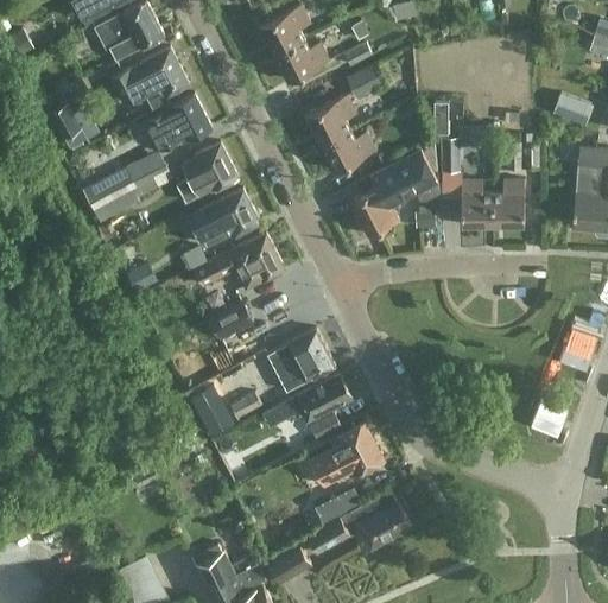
[(124,0),(71,0),(86,23),(124,0)]
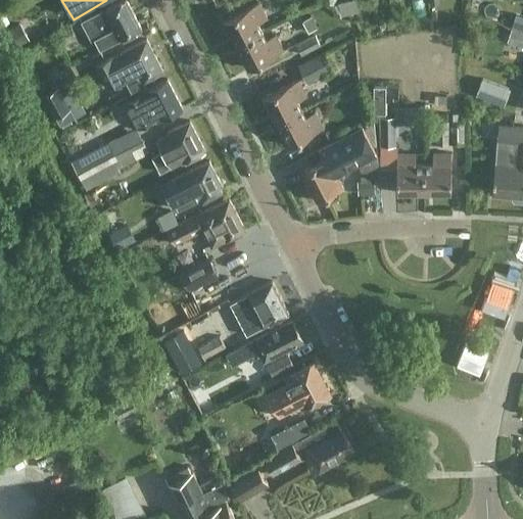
[(345,3),(349,16),(358,14),(353,1),(345,3)]
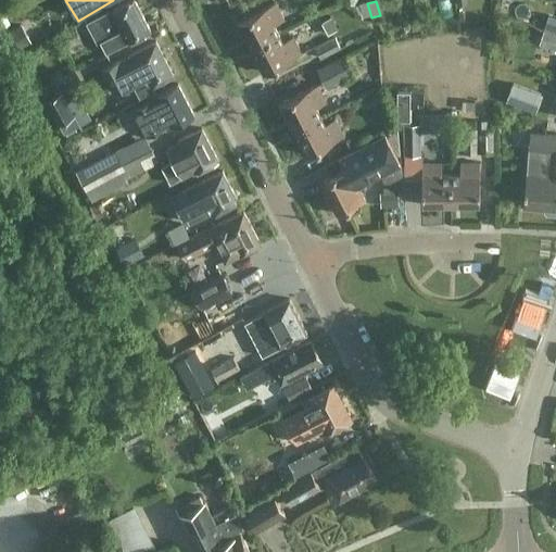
[(133,2),(86,28),(96,47),(99,46),(104,55),(127,44),(127,45),(149,33),(133,2)]
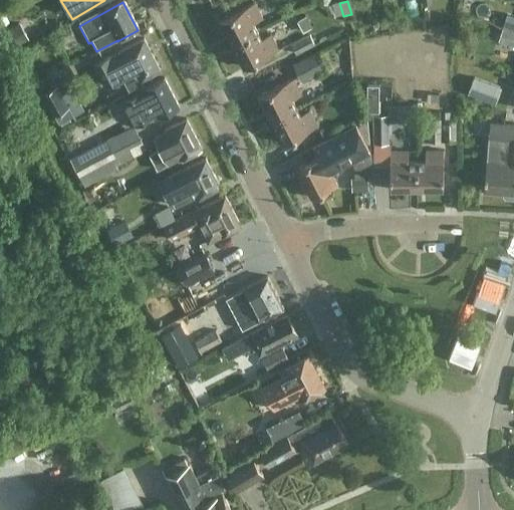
[(335,18),(343,16),(339,3),(331,5),(335,18)]
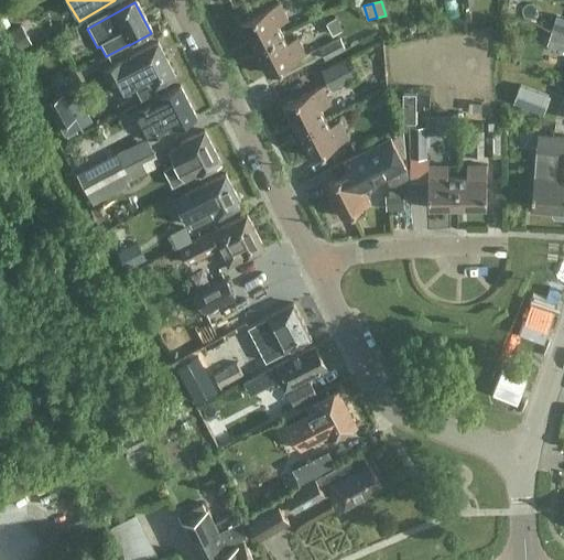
[(253,51),(281,36),(278,28),(286,23),(278,6),(240,25),(253,51)]
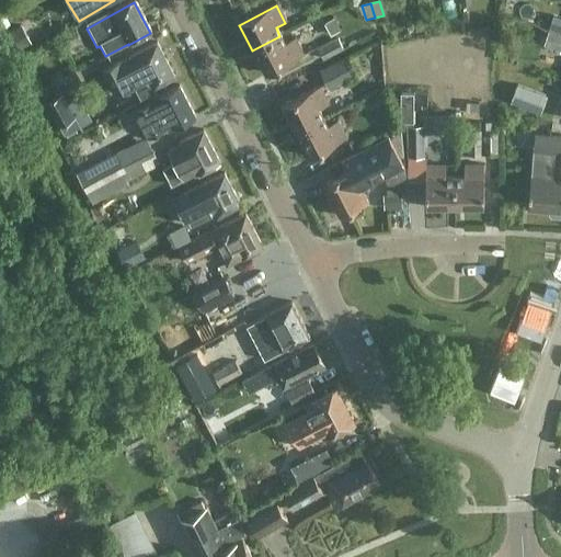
[(333,20),(323,25),(330,38),(340,33),(333,20)]
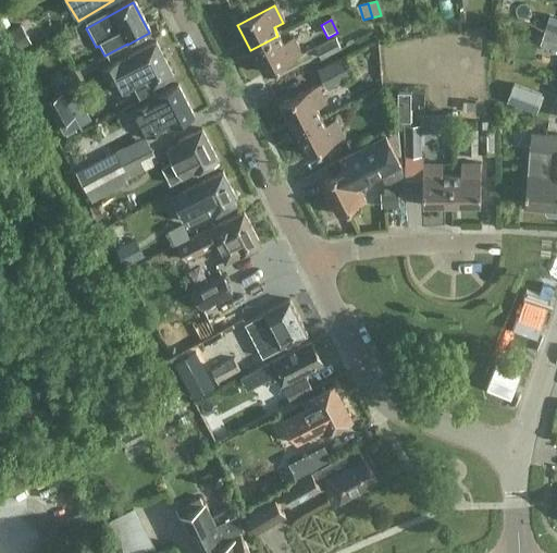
[(29,22),(7,35),(17,53),(40,40),(29,22)]
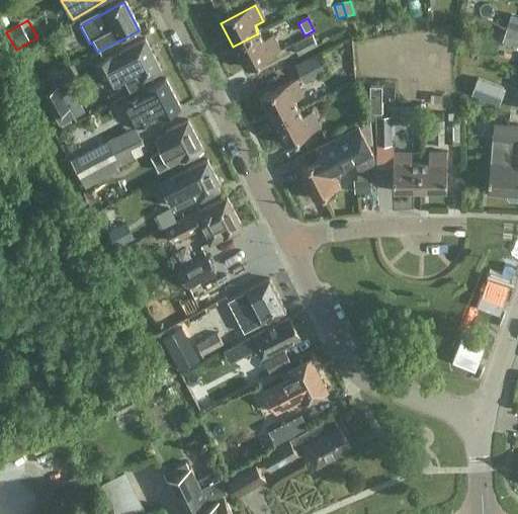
[(70,29),(58,35),(61,43),(73,35),(70,29)]
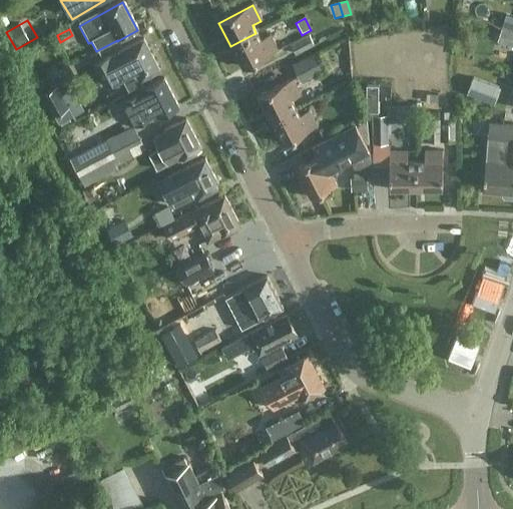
[(512,34),(500,31),(496,44),(512,49),(512,34)]
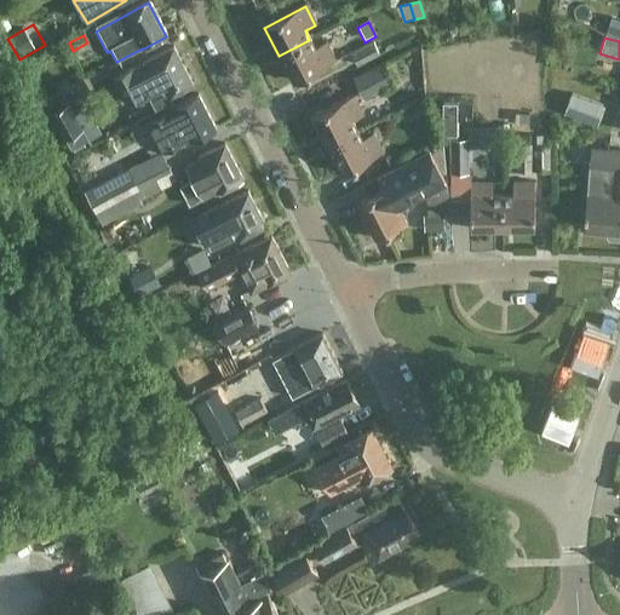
[(314,49),(309,40),(279,56),(293,84),(334,63),(325,44),(314,49)]
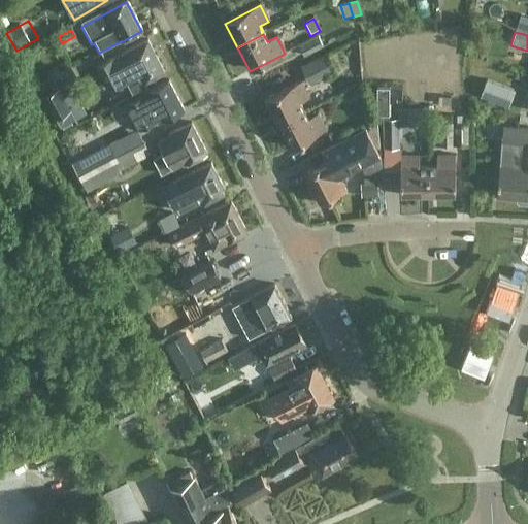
[(323,48),(318,38),(298,48),(303,58),(323,48)]
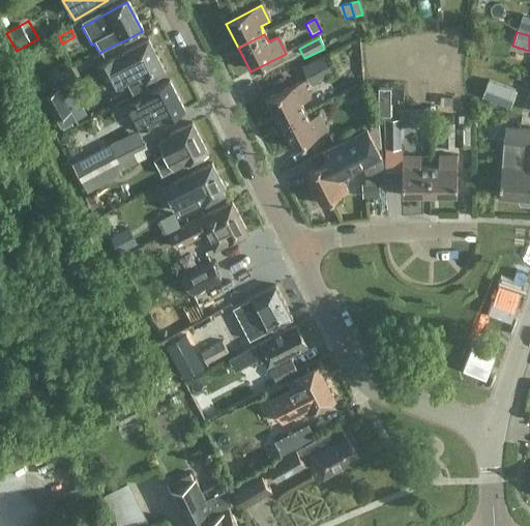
[(116,58),(100,66),(95,69),(107,91),(124,82),(133,96),(147,89),(145,85),(164,75),(147,42),(117,59),(116,58)]
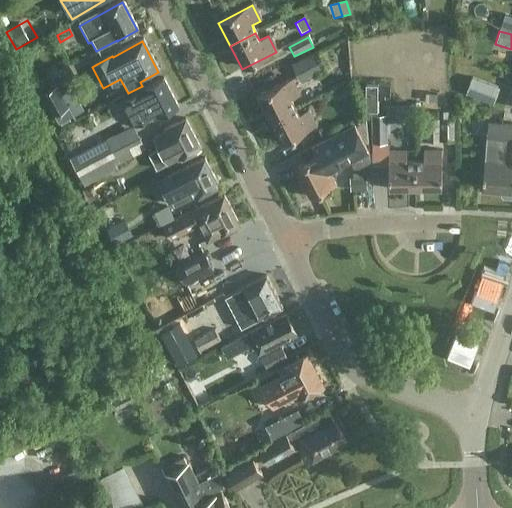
[(290,66),(300,85),(326,72),(316,52),(290,66)]
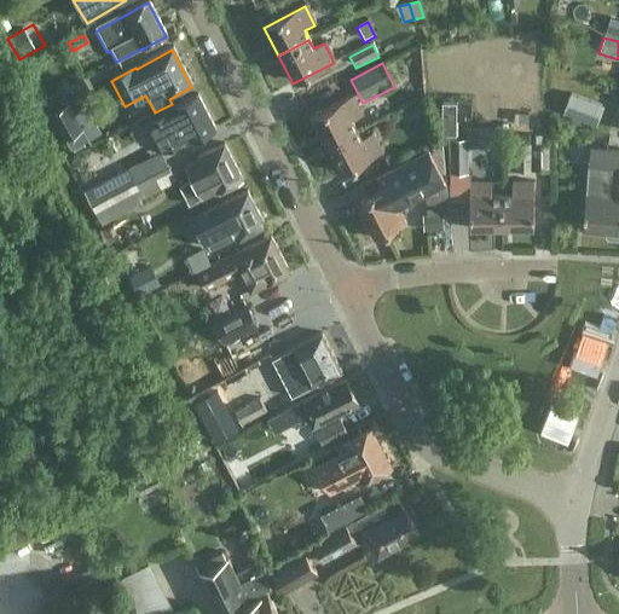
[(82,113),(75,117),(61,92),(39,105),(46,119),(50,116),(64,142),(91,127),(82,113)]
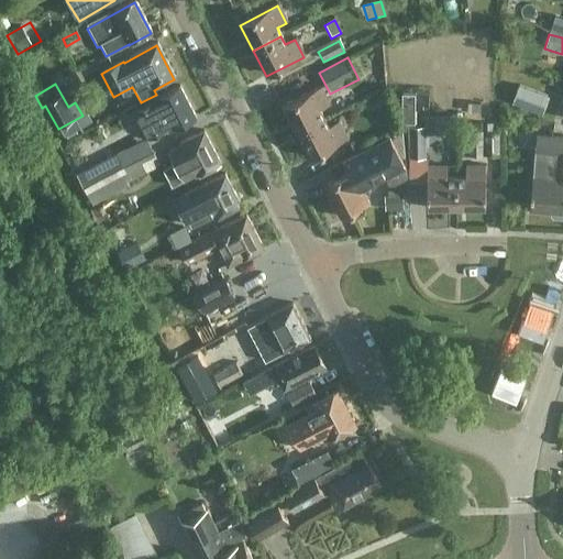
[(282,109),(296,134),(323,119),(319,111),(330,106),(320,88),(282,109)]
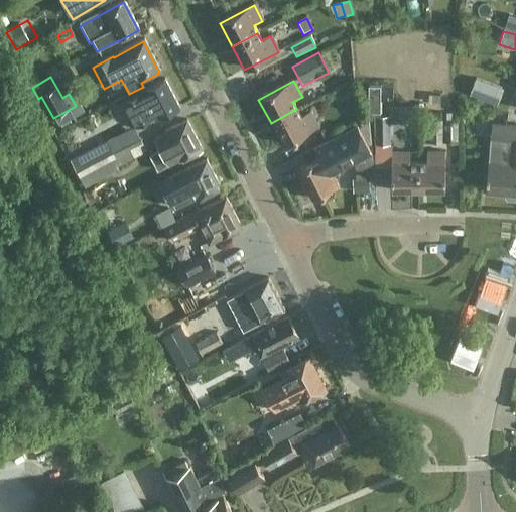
[(156,117),(158,121),(179,110),(164,82),(122,104),(134,127),(134,128),(156,117)]
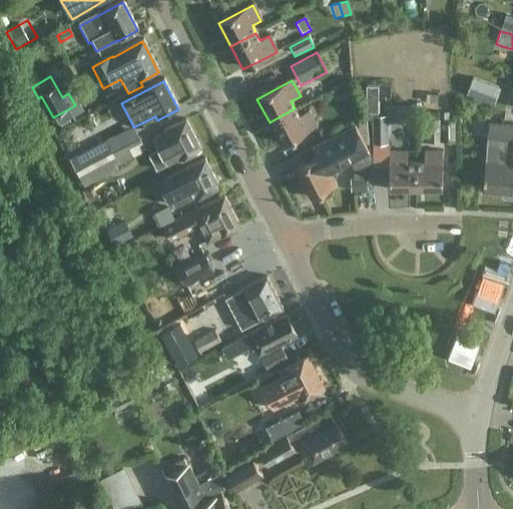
[(474,81),(468,96),(494,105),(499,90),(474,81)]
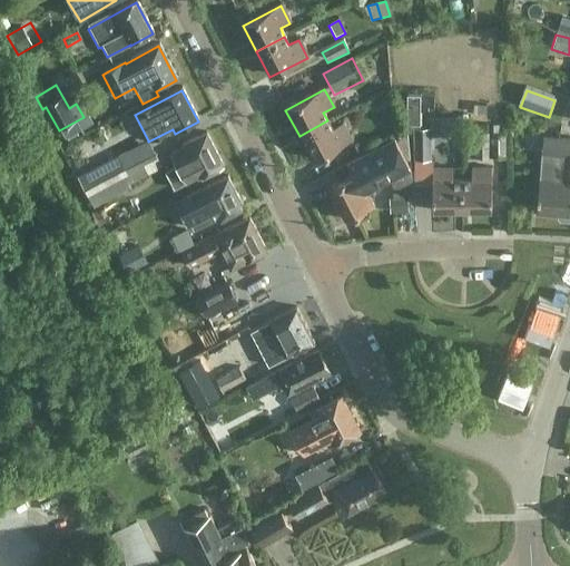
[(406,126),(420,126),(420,95),(406,95),(406,126)]
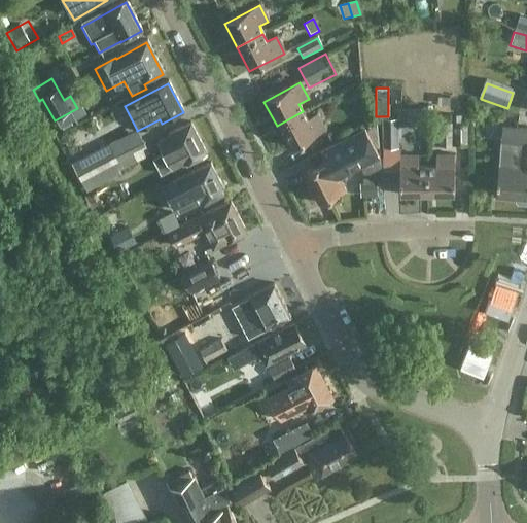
[(303,111),(277,126),(290,149),(325,130),(317,115),(308,120),(303,111)]
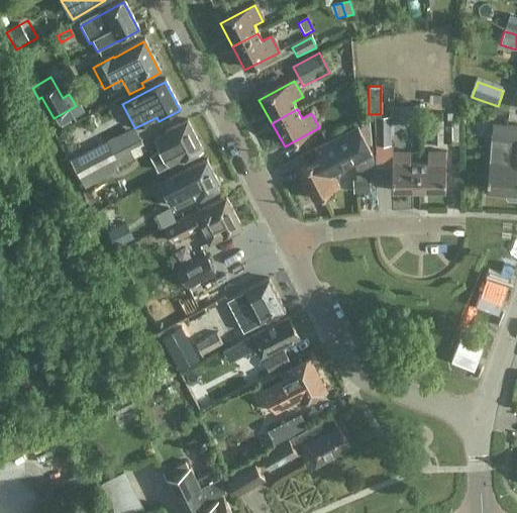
[(375,118),(375,146),(390,146),(390,118),(375,118)]
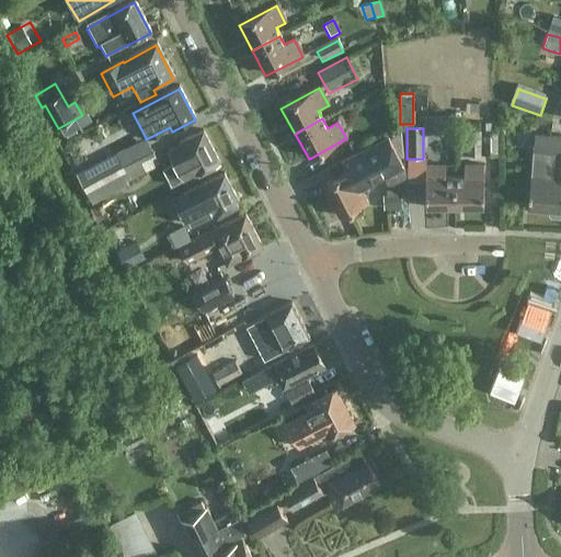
[(173,163),(161,170),(171,188),(194,174),(195,177),(219,163),(202,132),(179,144),(180,146),(168,152),(173,163)]
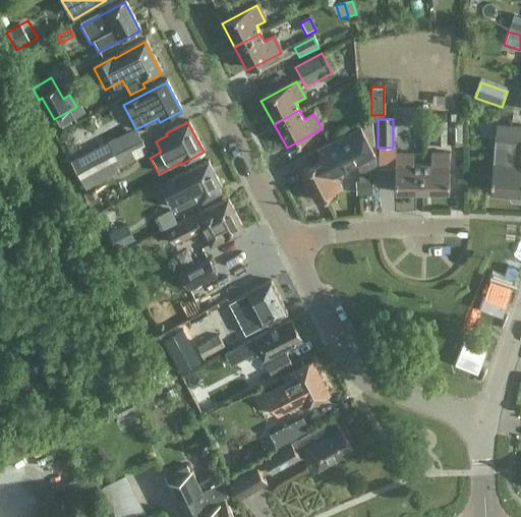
[(435,148),(447,148),(447,123),(435,123),(435,148)]
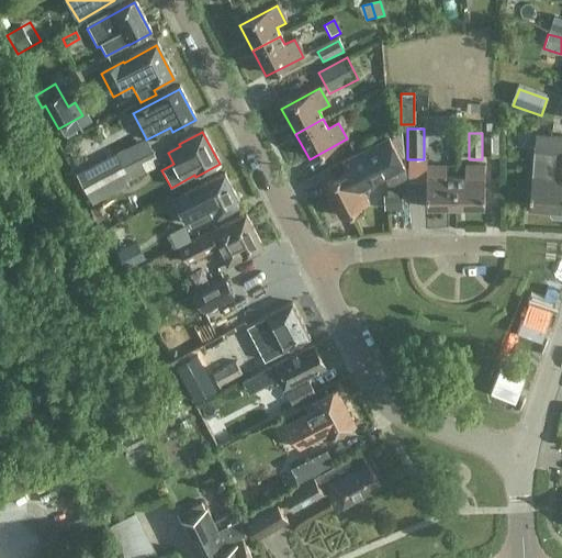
[(483,157),(497,157),(497,135),(483,135),(483,157)]
